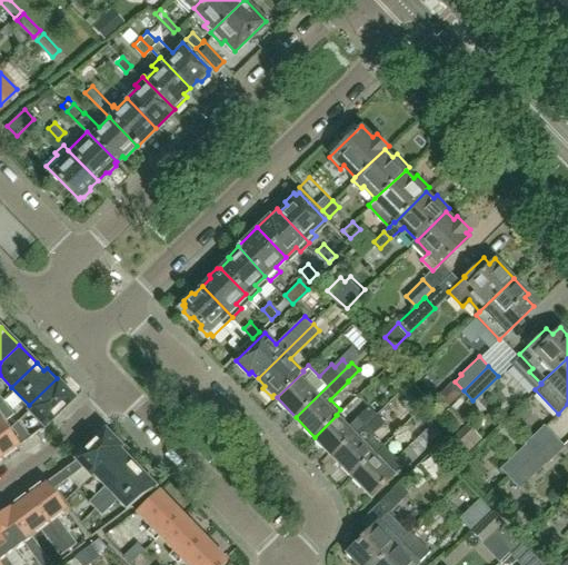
[(45,426),(75,397),(57,378),(29,405),(31,407),(28,409),(45,426)]
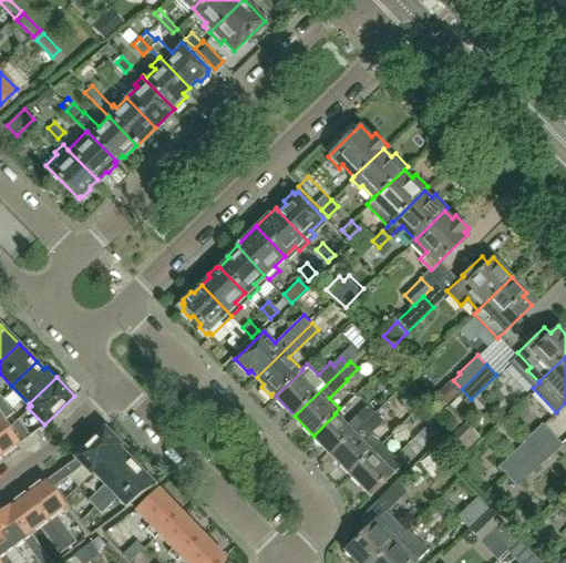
[(14,410),(9,402),(3,396),(0,399),(0,407),(7,417),(14,410)]
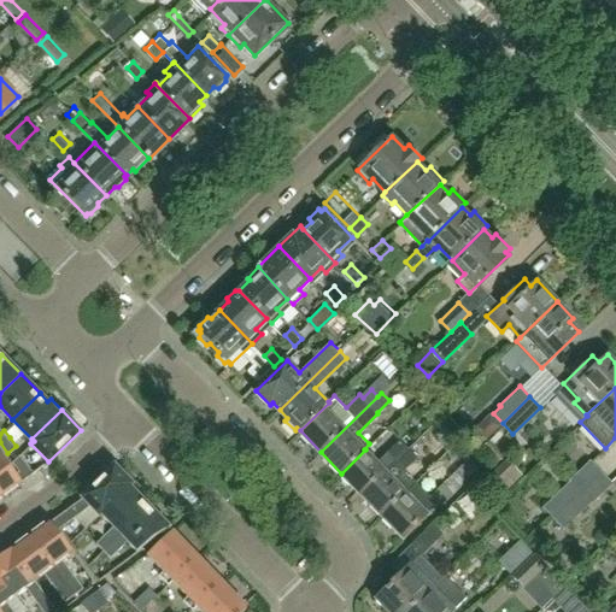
[(341,474),(362,494),(410,447),(400,436),(387,449),(388,451),(376,462),(365,449),(341,474)]
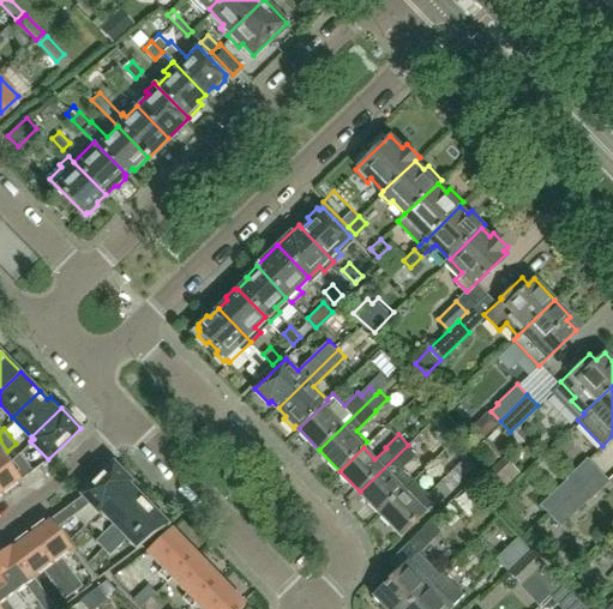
[(380,513),(415,478),(403,466),(416,453),(408,445),(360,492),(380,513)]
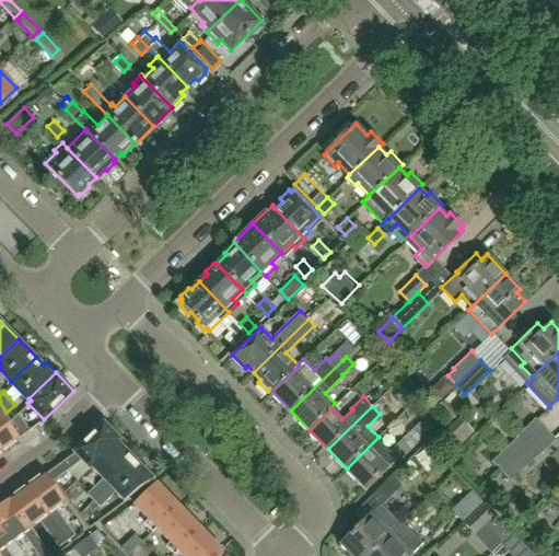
[(0,447),(1,449),(19,437),(14,429),(0,410),(0,447)]
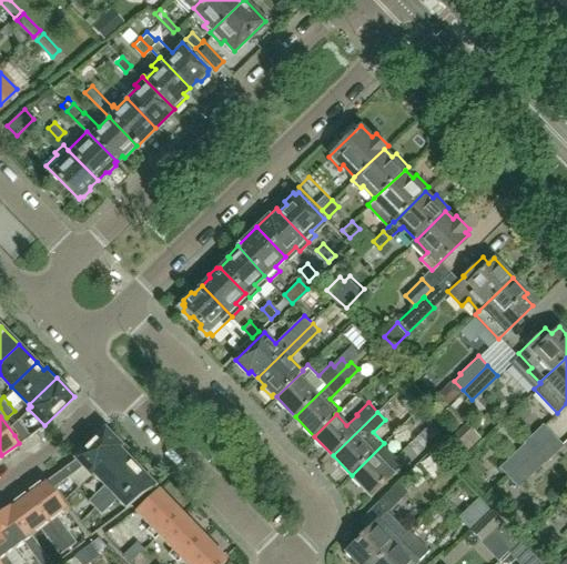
[(31,433),(26,425),(20,416),(12,424),(18,432),(16,434),(21,441),(31,433)]
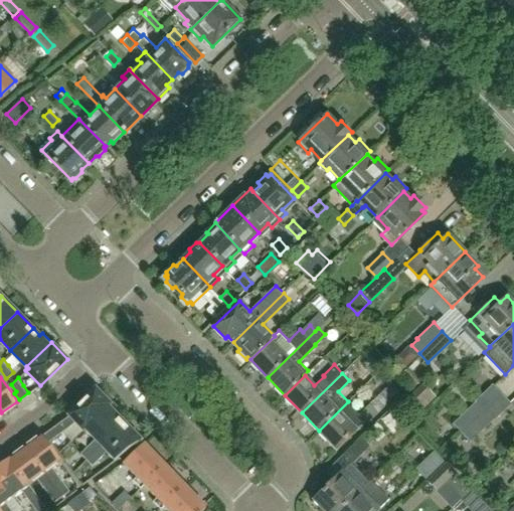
[(462,432),(502,392),(493,382),(476,398),(477,399),(454,422),(462,432)]
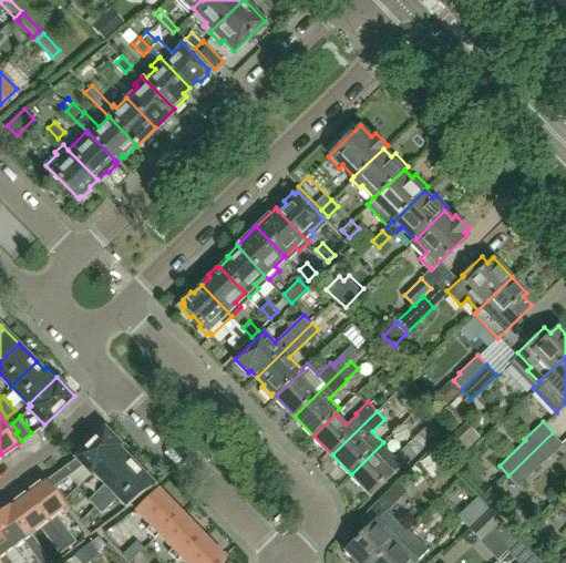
[(467,422),(460,429),(471,440),(477,433),(467,422)]
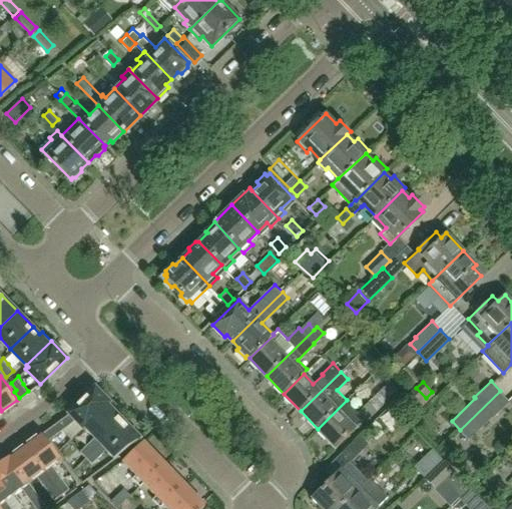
[(86,427),(111,403),(95,386),(68,412),(42,431),(48,439),(74,418),(82,427),(84,425),(86,427)]
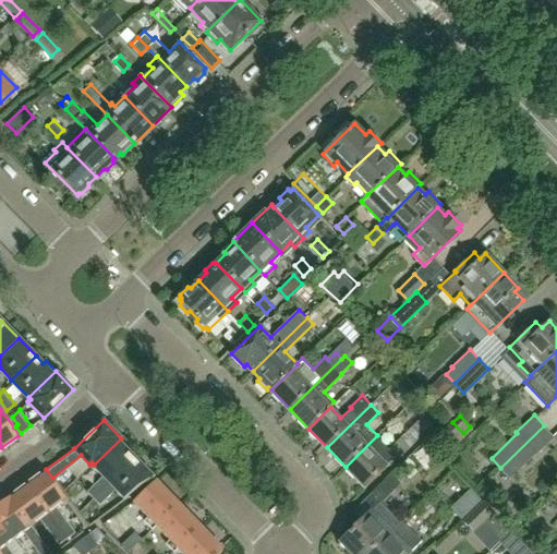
[(536,454),(555,436),(544,425),(500,468),(510,478),(535,454),(536,454)]
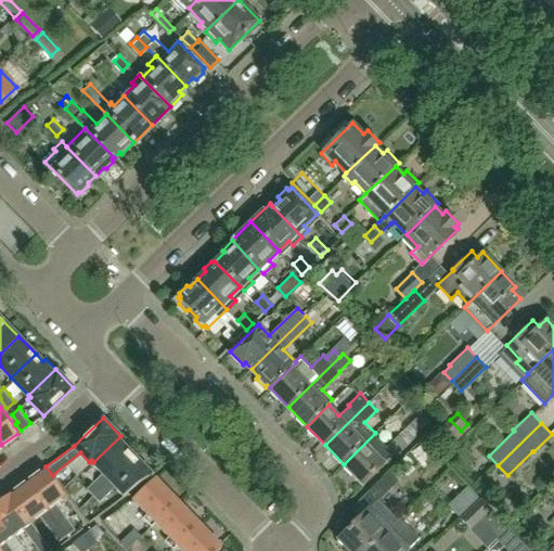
[(362,483),(384,462),(394,453),(395,455),(413,437),(404,427),(387,445),(375,433),(344,464),(362,483)]
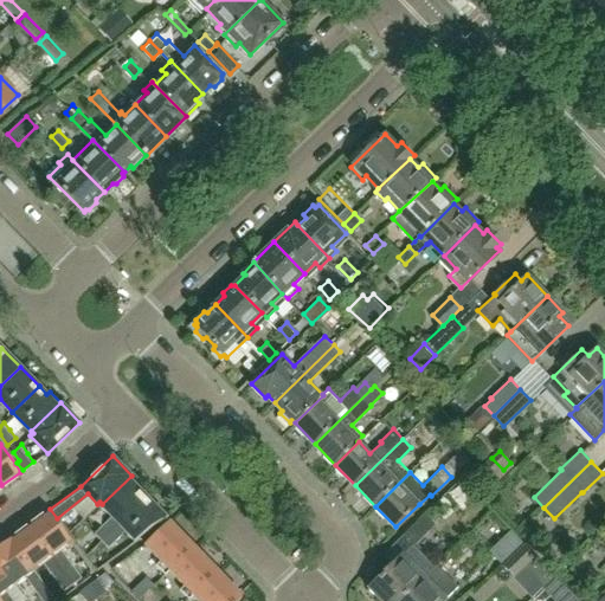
[(120,523),(146,497),(139,489),(141,485),(132,476),(102,504),(113,516),(96,532),(102,540),(120,523)]
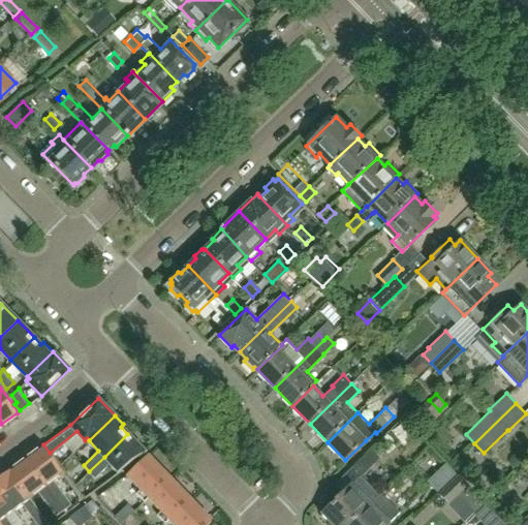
[(119,471),(145,452),(127,434),(104,457),(89,471),(94,476),(110,462),(119,471)]
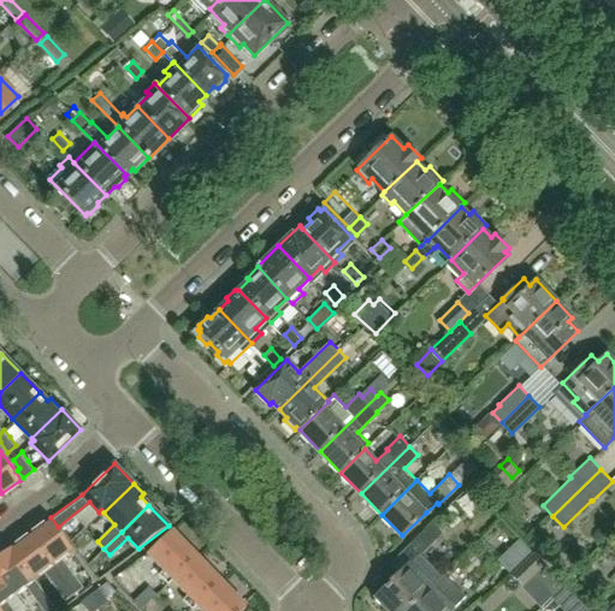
[(55,527),(49,518),(30,533),(74,593),(82,587),(60,557),(71,549),(55,527)]
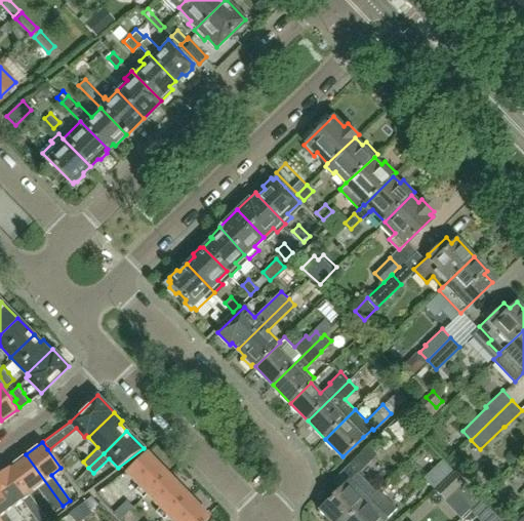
[(345,520),(359,508),(368,499),(349,479),(357,472),(358,473),(378,452),(368,443),(348,464),(349,465),(332,480),(340,488),(319,509),(330,520),(345,520)]
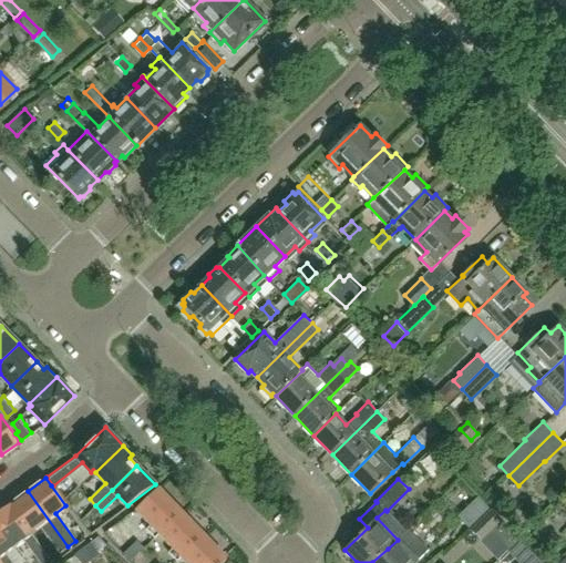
[(182,511),(158,488),(136,510),(160,533),(182,511)]
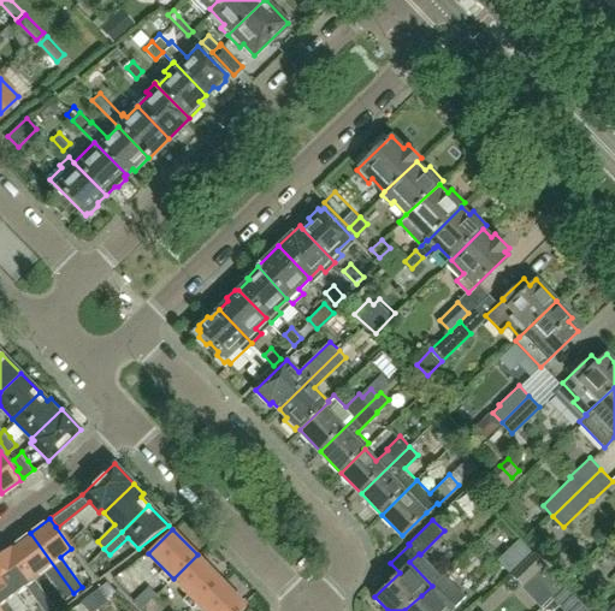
[(74,593),(30,533),(12,546),(12,545),(11,546),(33,576),(34,576),(43,569),(65,599),(74,593)]
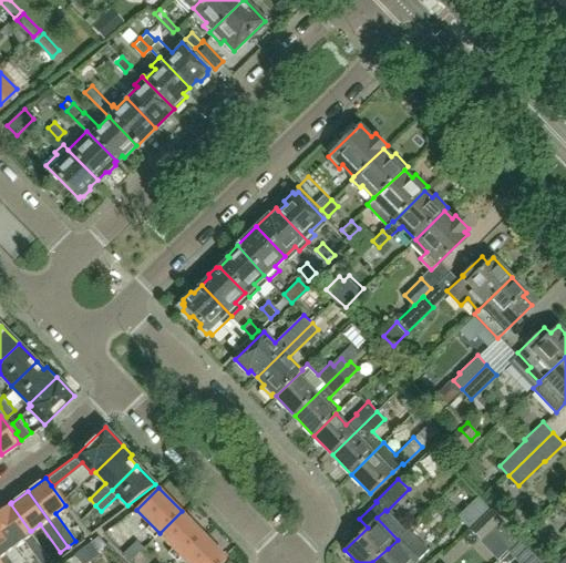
[(470,525),(491,507),(480,495),(460,515),(470,525)]
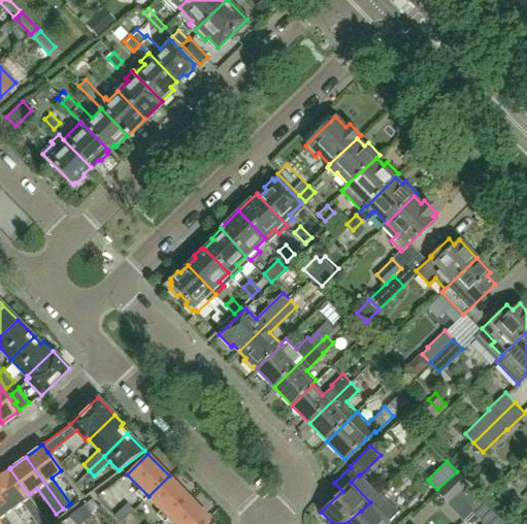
[(28,494),(9,468),(0,475),(0,489),(13,509),(24,501),(39,523),(44,523),(50,521),(29,494),(28,494)]
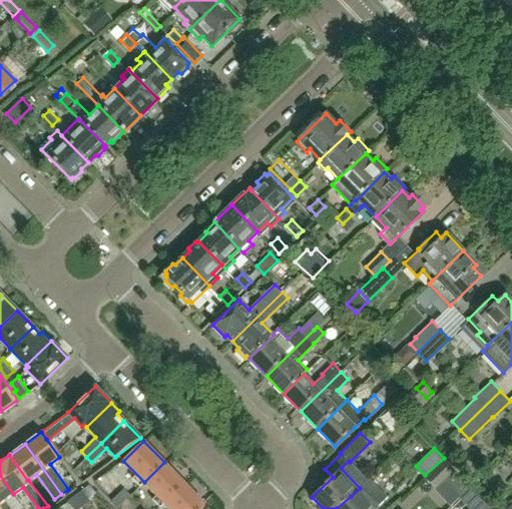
[(426,476),(436,486),(454,469),(445,459),(426,476)]
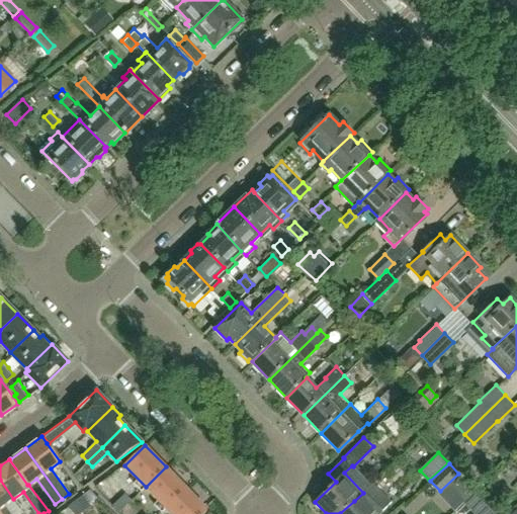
[(186,488),(166,466),(146,487),(166,508),(186,488)]
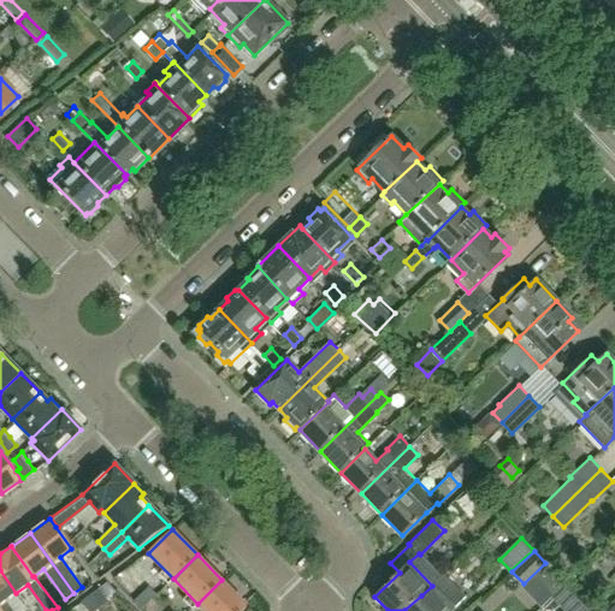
[(16,593),(0,570),(0,610),(13,610),(6,600),(16,593)]
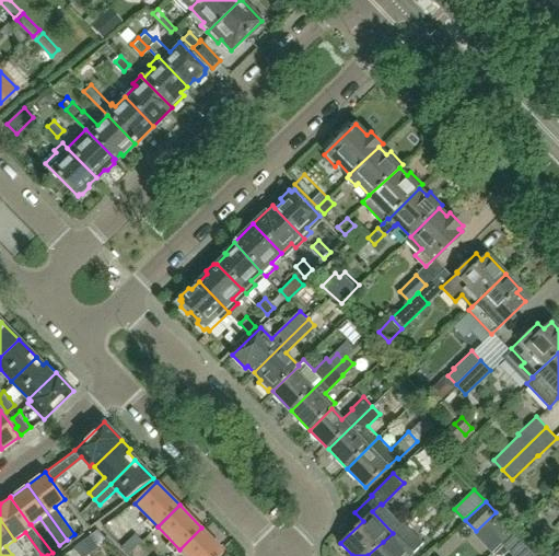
[(405,521),(393,533),(383,542),(368,555),(409,555),(412,553),(424,541),(423,540),(422,541),(405,523),(406,522),(405,521)]
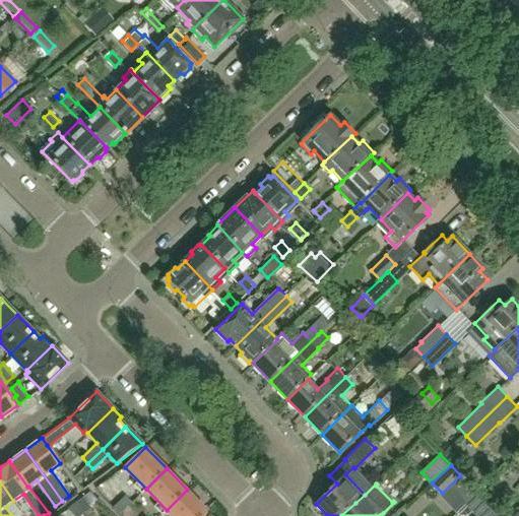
[(203,515),(208,512),(187,490),(167,510),(172,515),(203,515)]
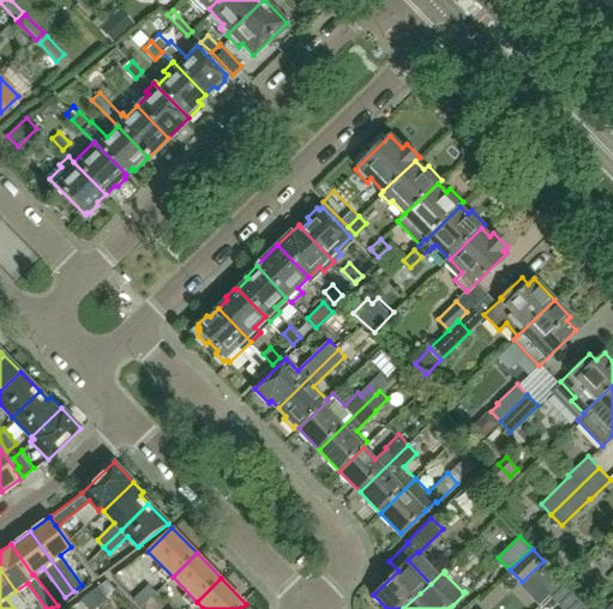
[(149,582),(133,596),(142,604),(157,590),(149,582)]
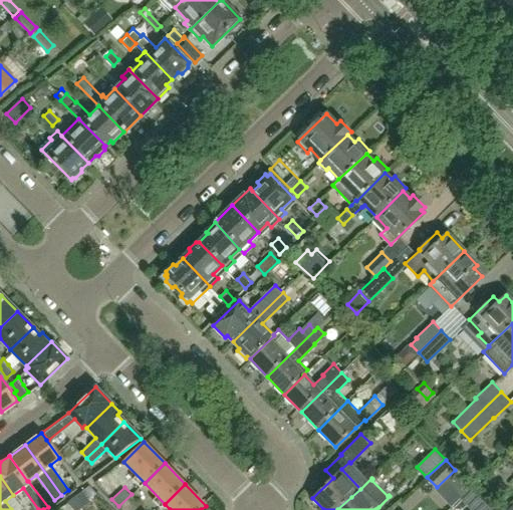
[(494,509),(473,487),(462,497),(473,509),(472,509),(494,509)]
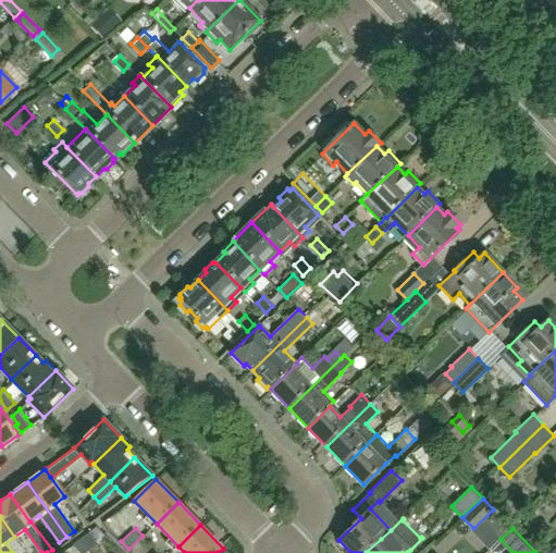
[(89,531),(82,537),(90,549),(98,543),(89,531)]
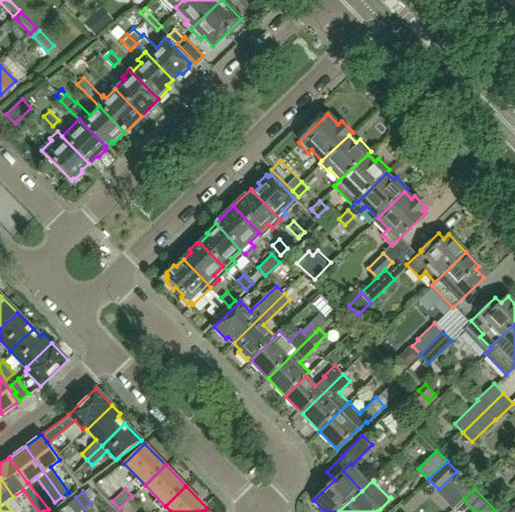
[(78,511),(84,508),(76,497),(69,502),(75,511),(78,511)]
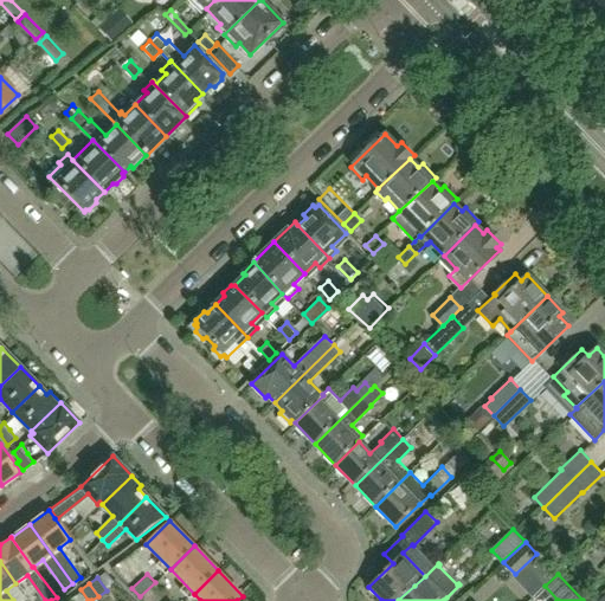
[(604,589),(593,600),(604,600),(604,589)]
